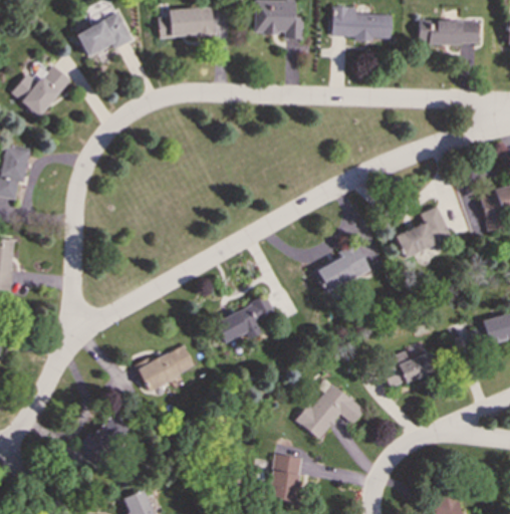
[(254,0),(254,33),(285,34),(284,38),(303,38),(304,16),(295,16),(296,0),(254,0)]
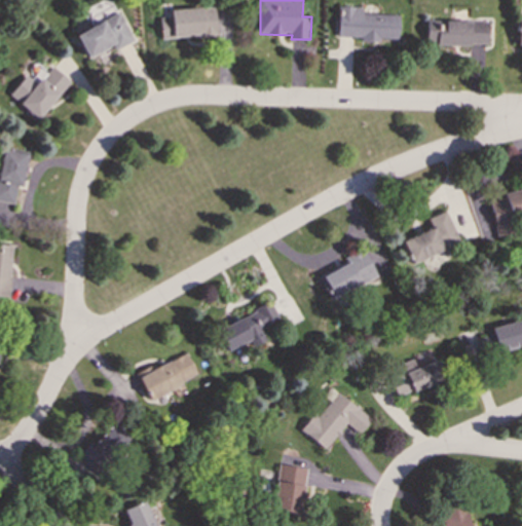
[(363,40),(401,41),(401,14),(364,13),(365,6),(341,6),(341,37),(363,37),(363,40)]
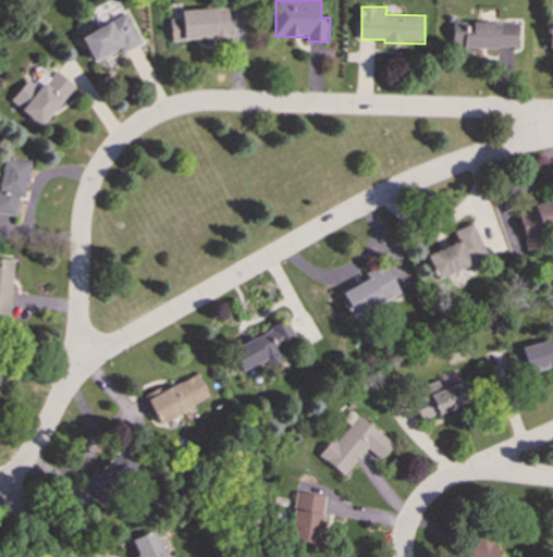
[(172,17),(173,40),(232,37),(230,8),(182,10),(183,17),(172,17)]
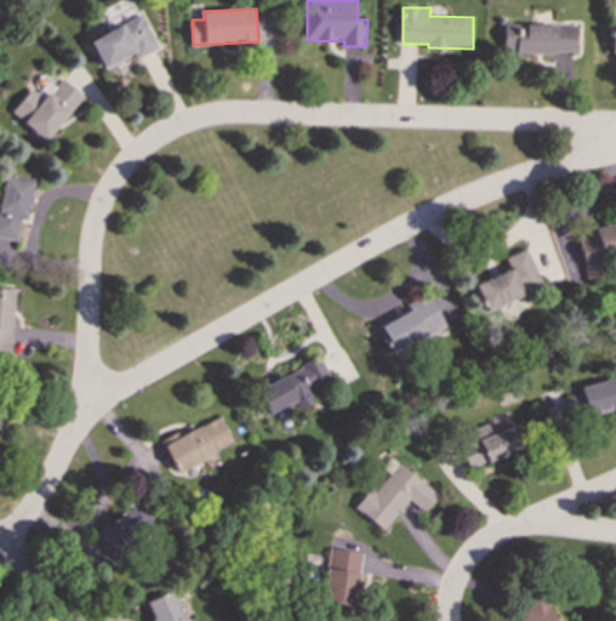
[(160,47),(143,15),(92,40),(106,68),(136,52),(140,58),(160,47)]
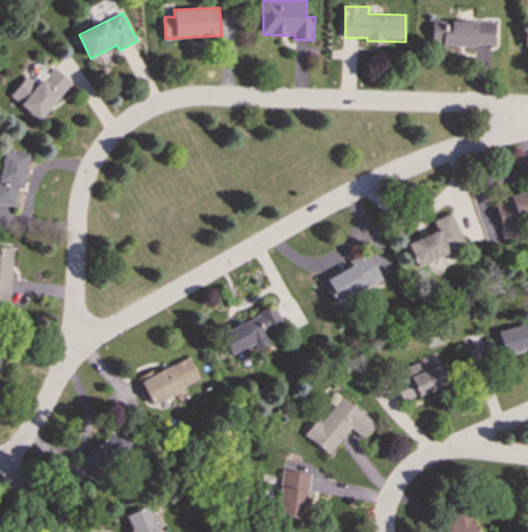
[(496,47),(497,22),(433,20),(433,45),(496,47)]
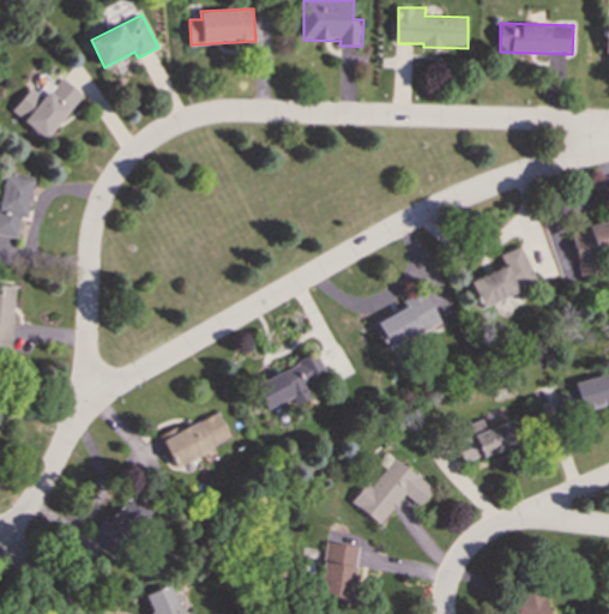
[(85,96),(64,77),(46,97),(34,88),(12,110),(46,140),(85,96)]
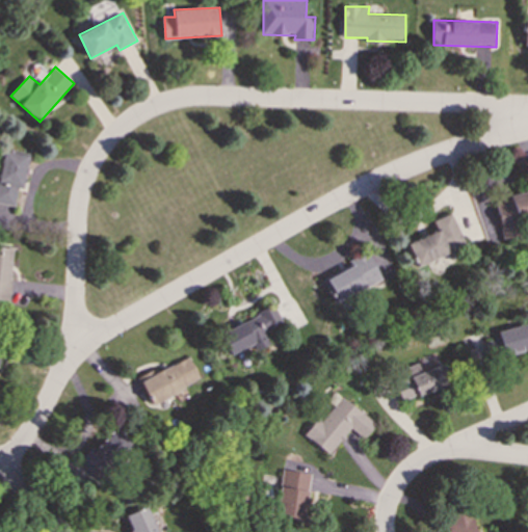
[(31,155),(4,151),(0,177),(0,203),(18,206),(20,188),(26,189),(31,155)]
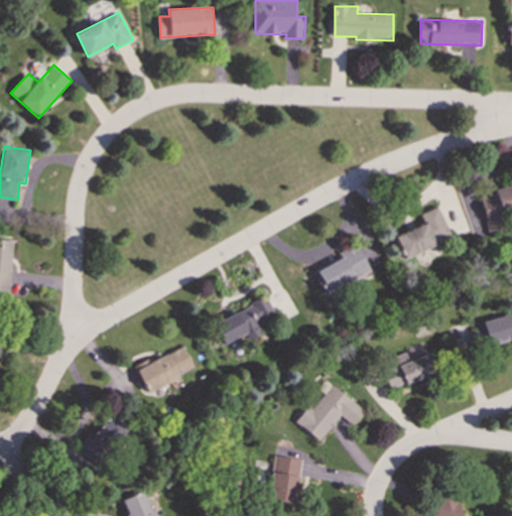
[(489,232),(506,229),(503,214),(511,212),(511,185),(481,191),(489,232)]
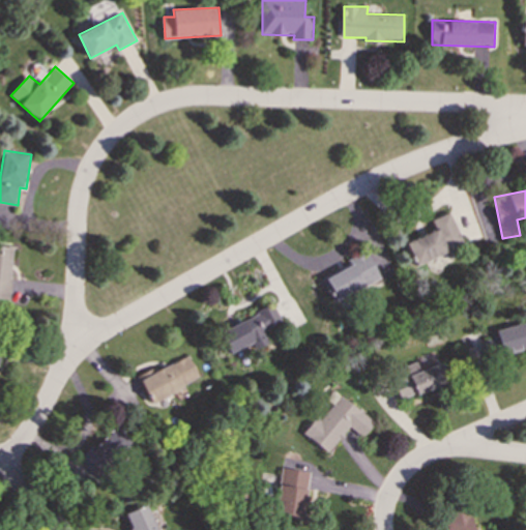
[(433,219),(437,230),(407,242),(416,265),(465,245),(453,212),(433,219)]
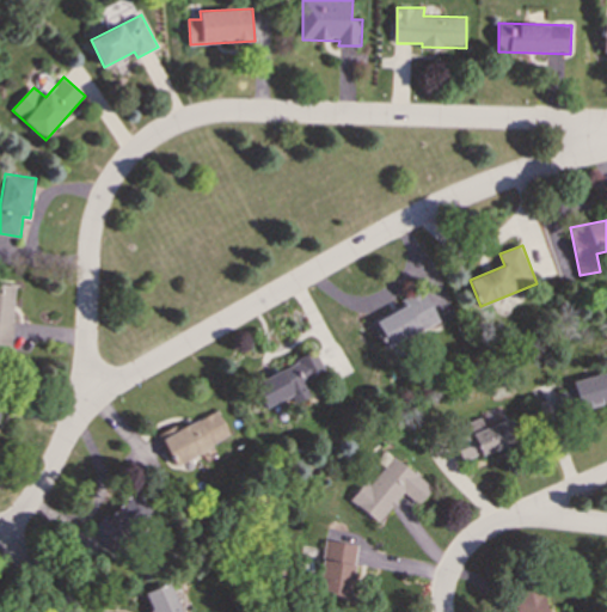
[(17,285),(0,283),(0,344),(14,346),(17,285)]
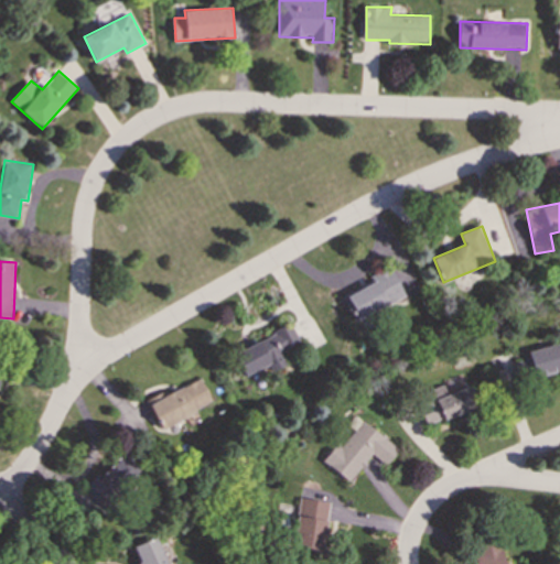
[(343,295),(357,322),(407,295),(394,270),(343,295)]
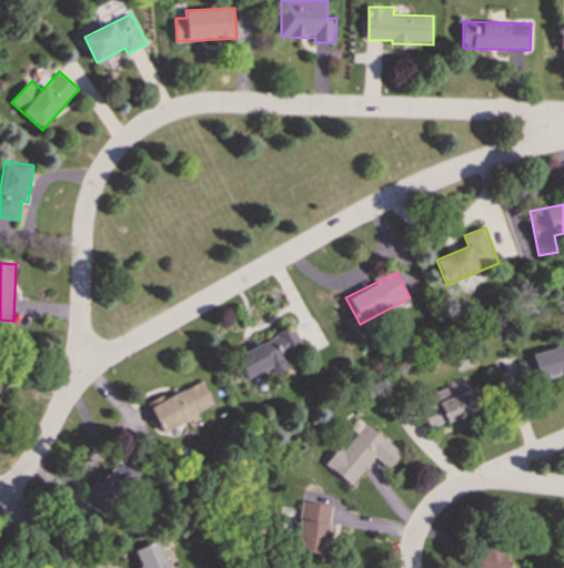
[(237,355),(248,378),(275,366),(277,369),(289,363),(285,355),(304,346),(295,327),(237,355)]
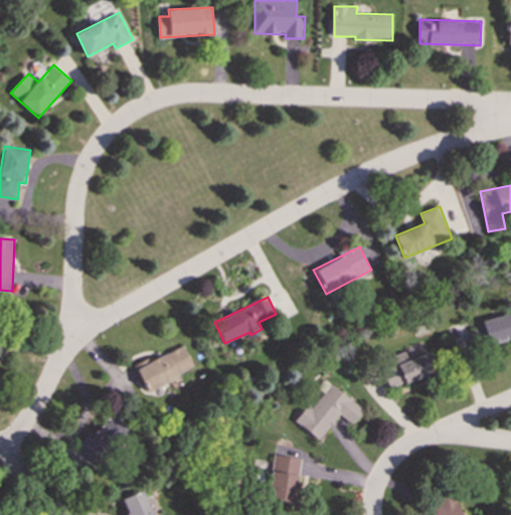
[(510,315),(472,324),(477,345),(510,337),(510,315)]
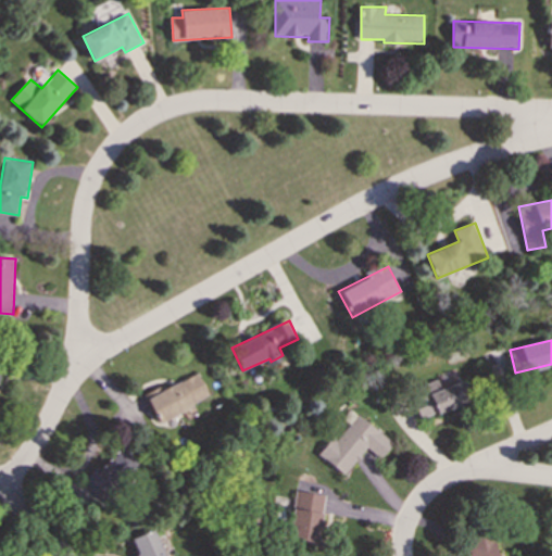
[(161,424),(212,396),(199,370),(147,397),(161,424)]
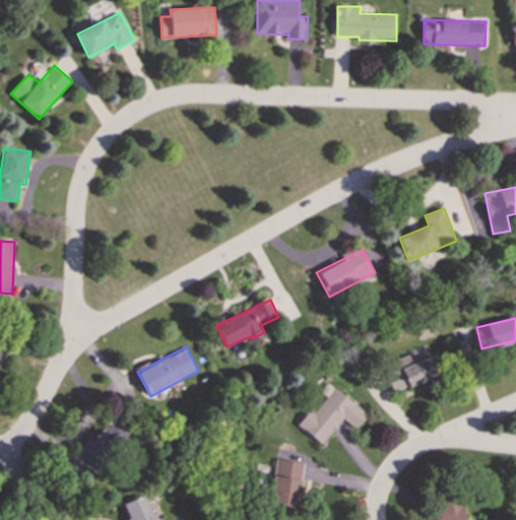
[(436,355),(414,364),(411,354),(386,365),(395,391),(443,374),(436,355)]
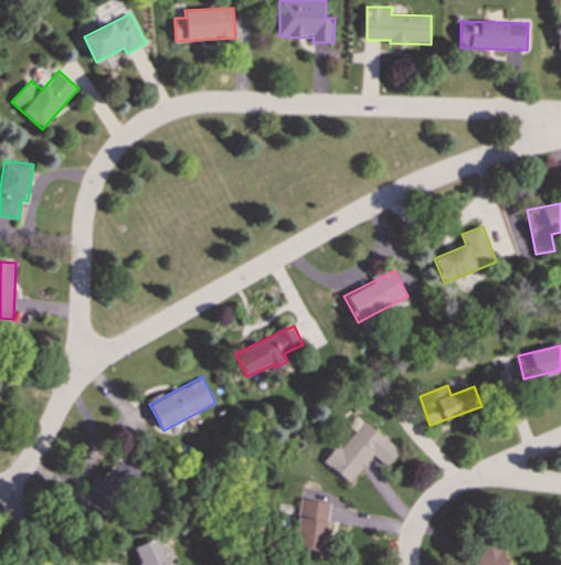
[(352,483),(376,455),(390,466),(402,450),(360,416),(351,426),(356,429),(328,464),(352,483)]
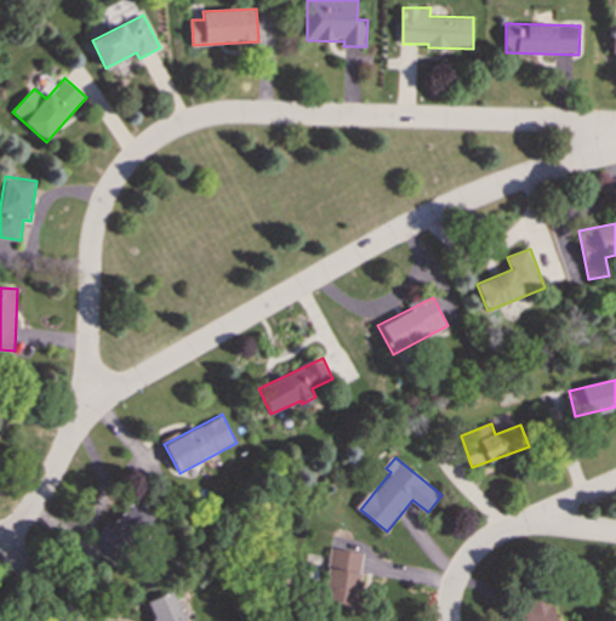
[(138,500),(93,541),(112,560),(157,519),(138,500)]
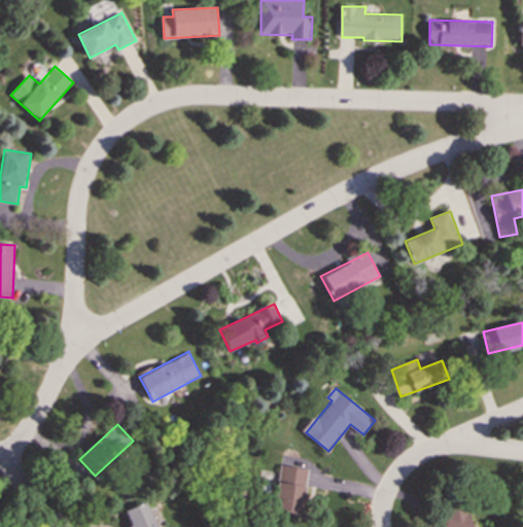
[(304,514),(309,468),(282,465),(277,512),(304,514)]
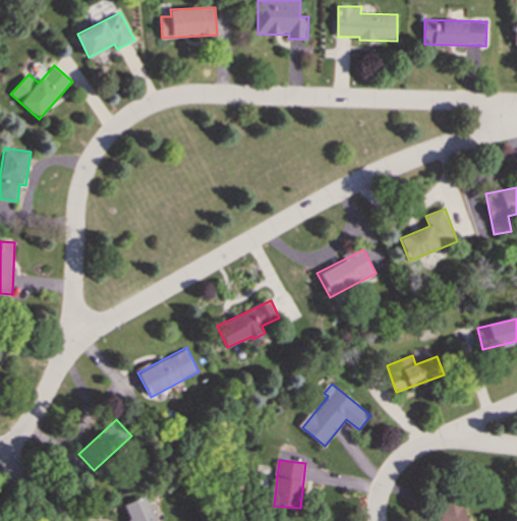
[(157,520),(148,496),(125,505),(131,520),(157,520)]
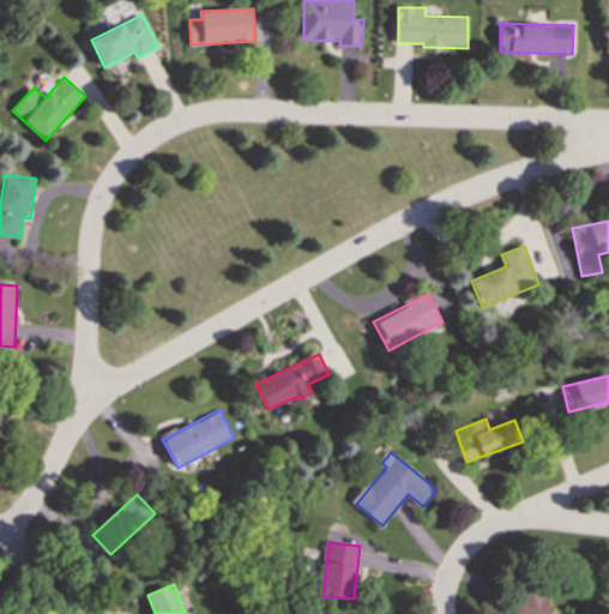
[(552,613),(549,589),(519,591),(520,613),(552,613)]
